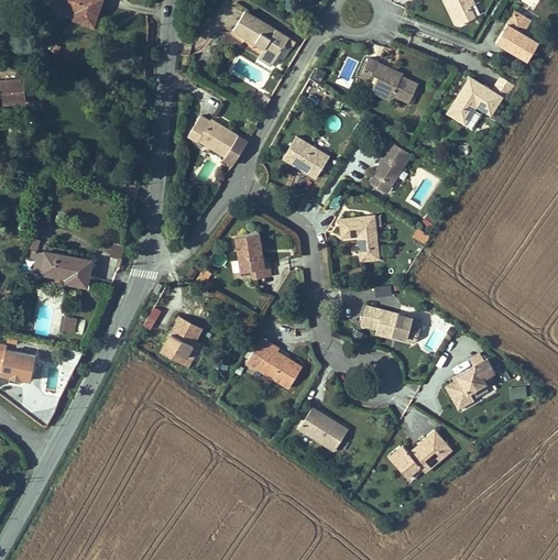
[(54,0),(53,3),(78,12),(75,21),(95,28),(102,3),(105,0),(54,0)]
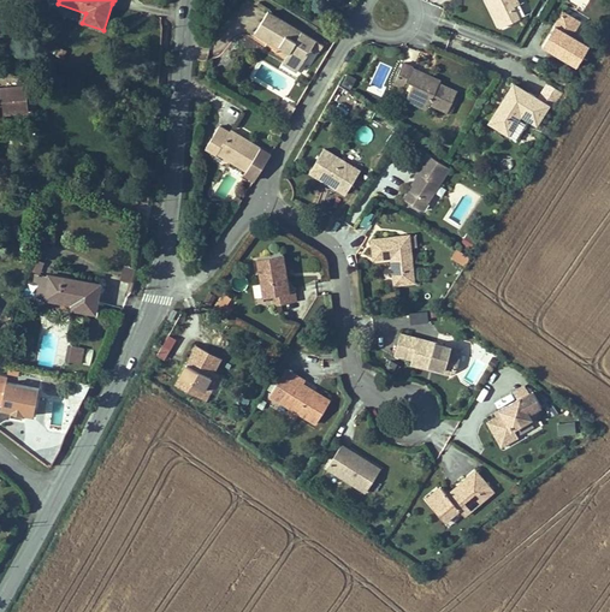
[(486,0),(498,24),(517,16),(511,1),(515,0),(486,0)]
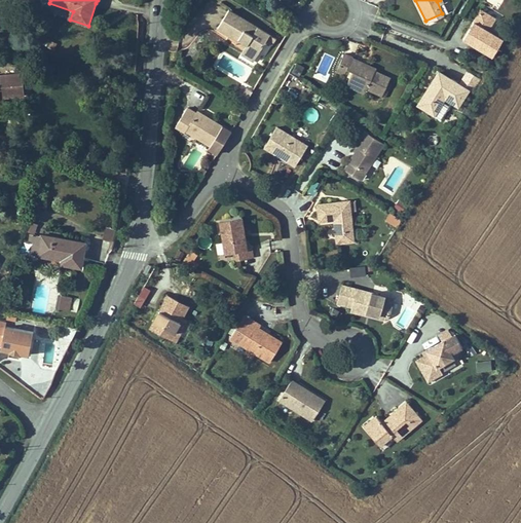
[(463,36),(491,54),(503,38),(487,29),(493,17),(481,9),(463,36)]
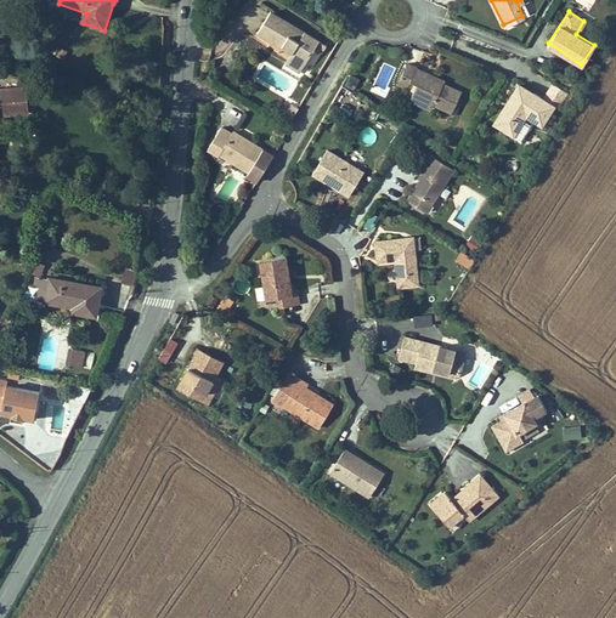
[(270,28),(264,38),(287,52),(289,50),(299,56),(298,58),(311,67),(326,45),(277,16),(270,28)]
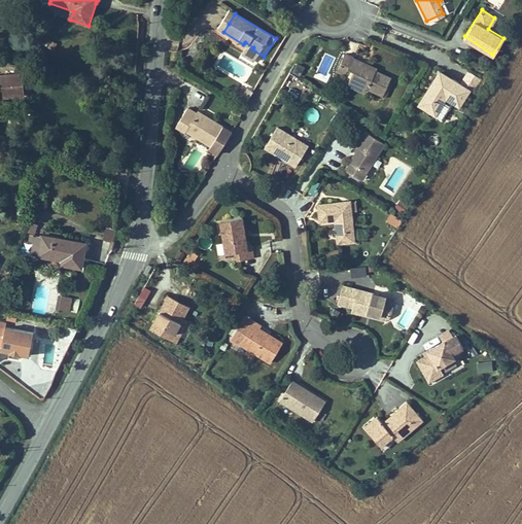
[(261,63),(264,57),(252,49),(248,56),(261,63)]
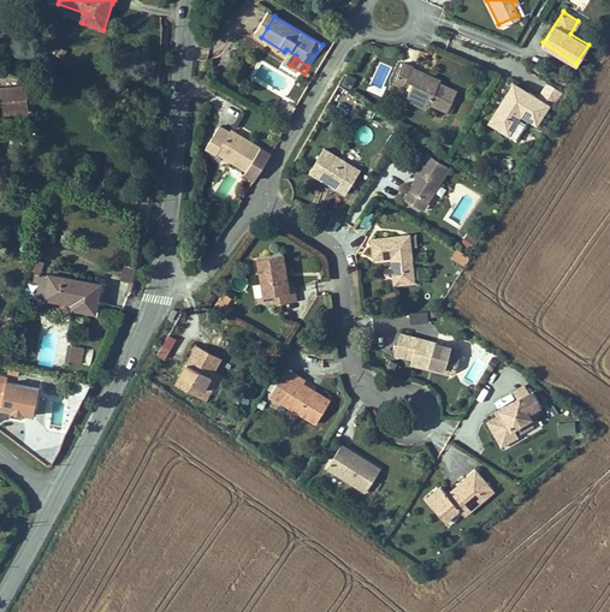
[(446,112),(456,93),(439,83),(440,79),(413,66),(414,65),(404,59),(394,81),(403,85),(406,79),(414,83),(408,96),(427,106),(428,104),(446,112)]
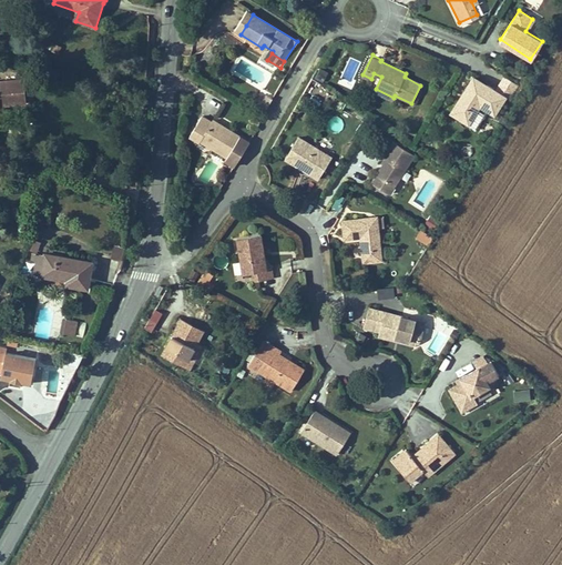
[(319,74),(328,79),(334,68),(325,63),(319,74)]
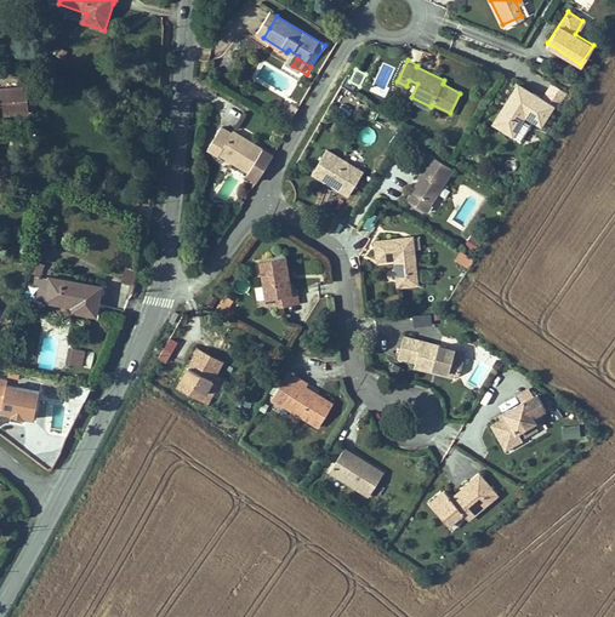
[(547,102),(523,86),(495,126),(516,140),(530,119),(544,127),(556,109),(561,112),(571,97),(557,87),(547,102)]
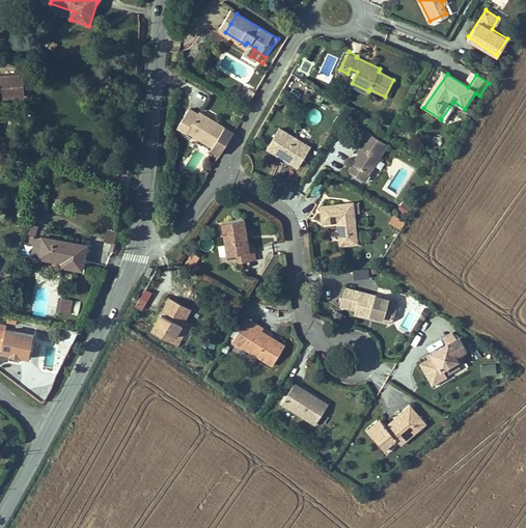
[(20,79),(0,80),(0,101),(21,100),(20,79)]
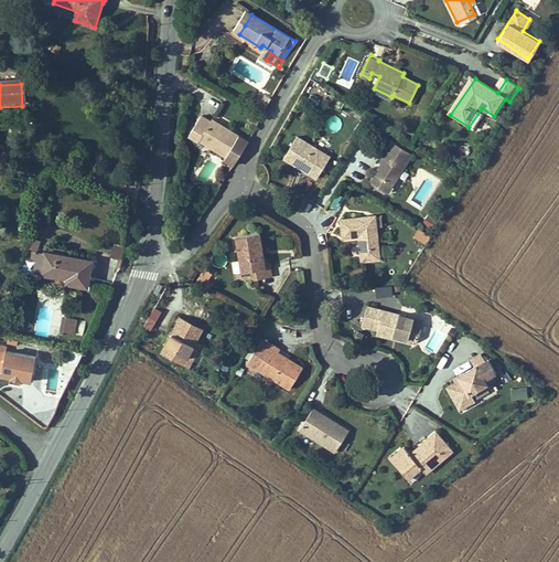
[(389,99),(391,97),(374,88),(373,91),(389,99)]
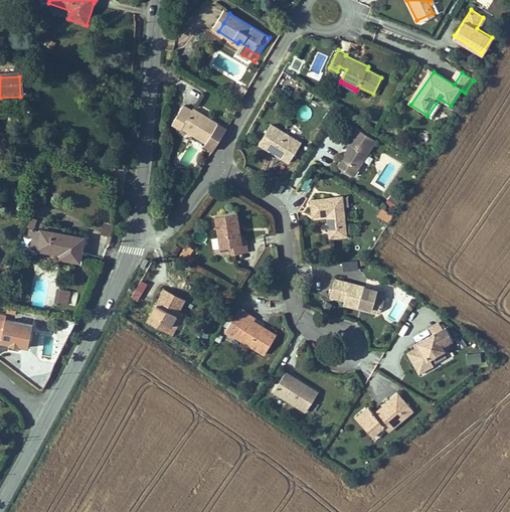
[(235,113),(241,103),(235,99),(229,110),(235,113)]
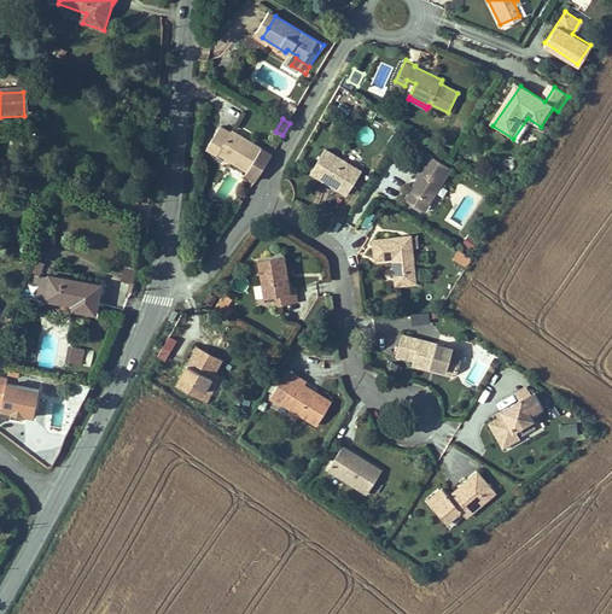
[(207,147),(246,171),(245,174),(257,181),(272,156),(233,130),(231,134),(220,127),(213,139),(207,147)]
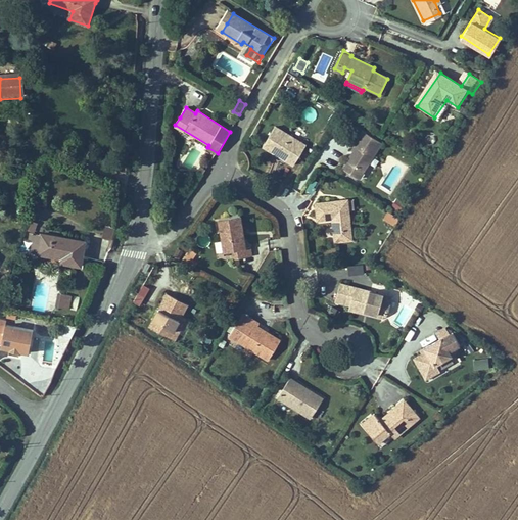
[(268,129),(255,146),(279,162),(287,169),(300,151),(268,129)]
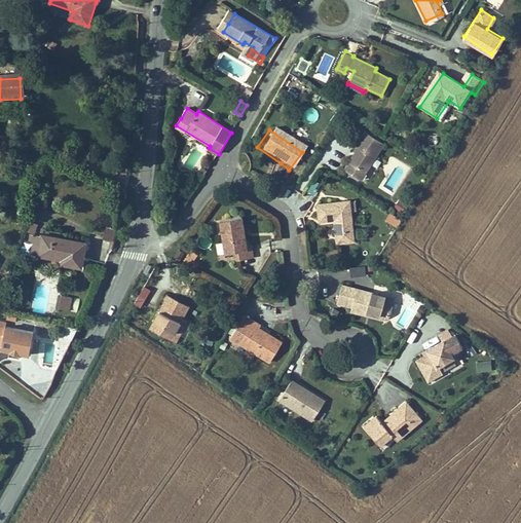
[(354,151),(343,170),(361,180),(382,143),(361,132),(351,149),(354,151)]
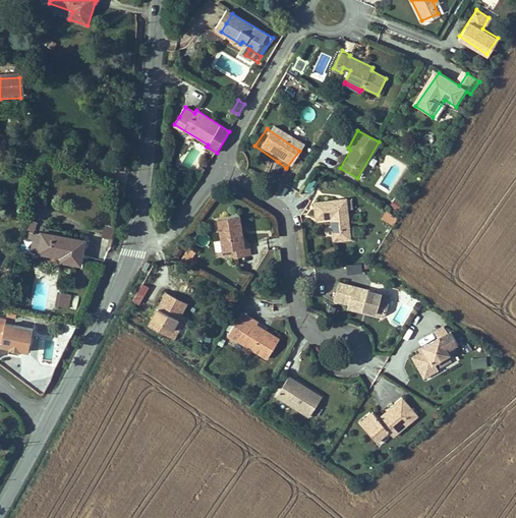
[(345,198),(311,202),(312,214),(312,220),(331,219),(333,240),(349,239),(345,198)]
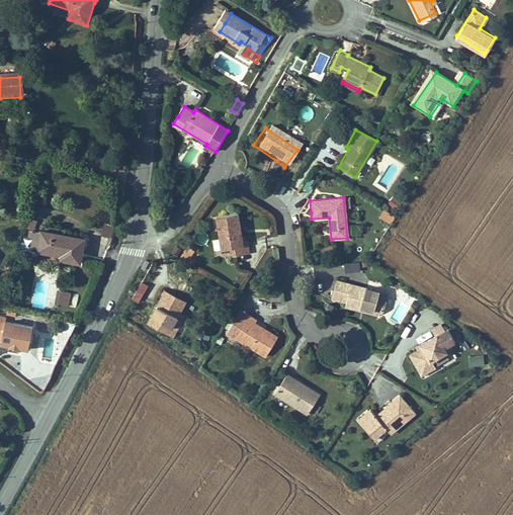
[(389,205),(385,213),(397,221),(401,211),(389,205)]
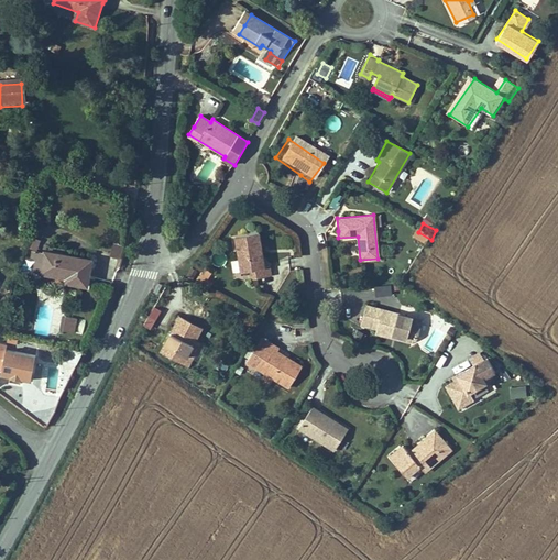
[(260,230),(238,233),(243,271),(255,270),(256,277),(271,275),(270,264),(265,265),(261,240),(260,230)]
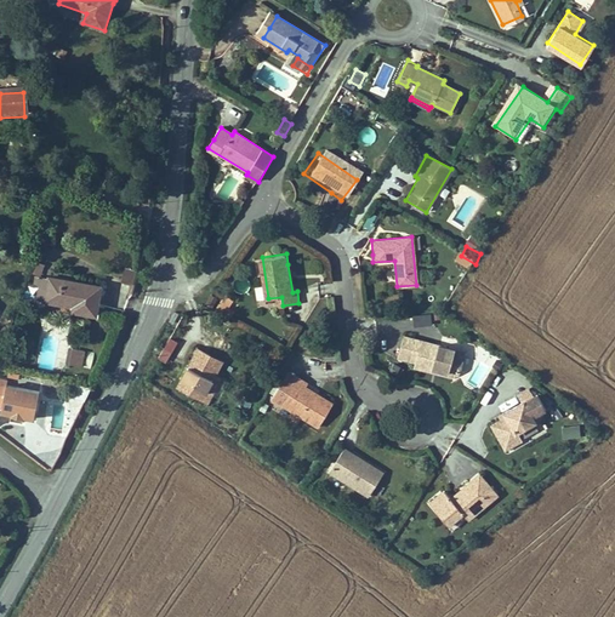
[(39,307),(41,283),(32,283),(29,306),(39,307)]
